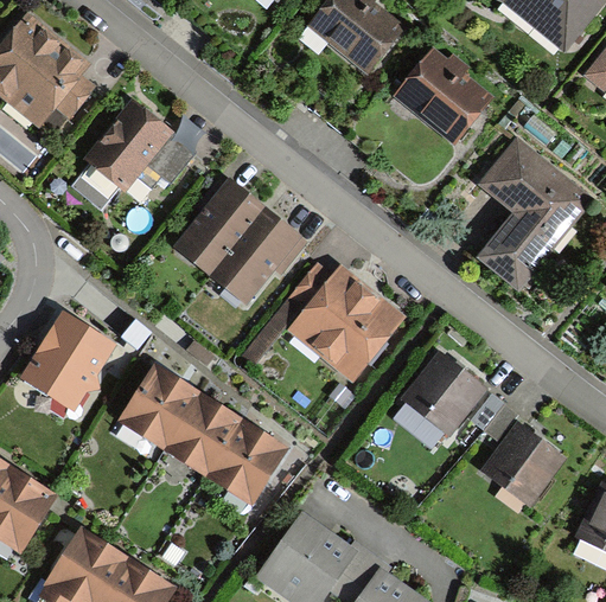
[(408,25),(377,0),(326,0),(308,23),(369,71),(408,25)]
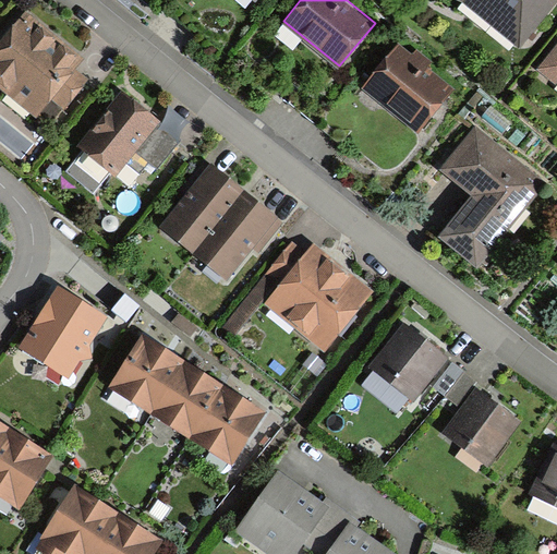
[(467,0),(519,45),(554,0),(467,0)]
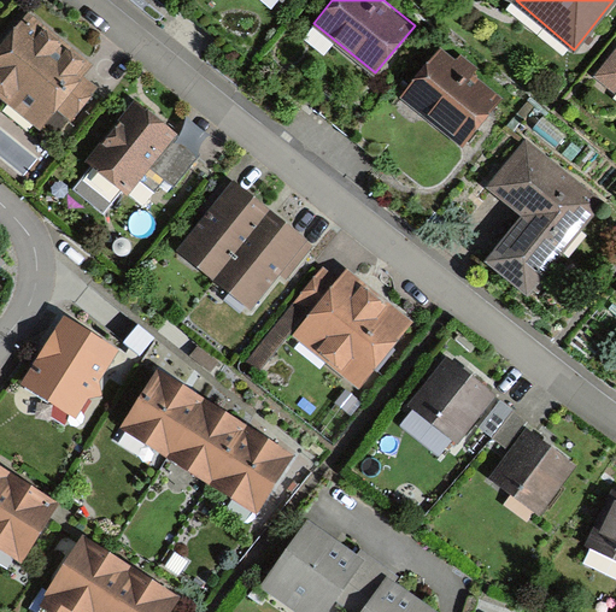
[(28,13),(0,47),(0,94),(41,128),(58,107),(72,119),(99,88),(84,76),(93,65),(28,13)]
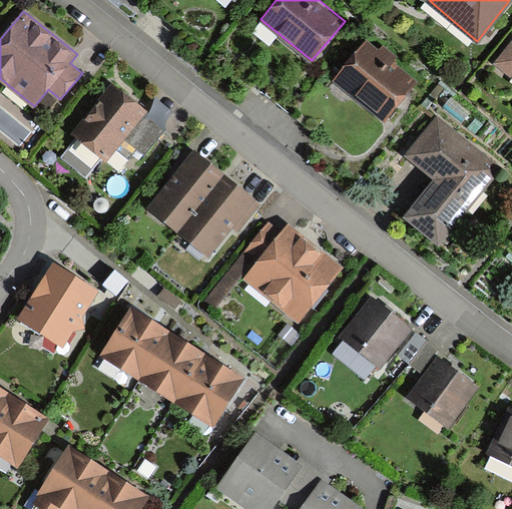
[(511,35),(492,60),(509,74),(511,70),(511,35)]
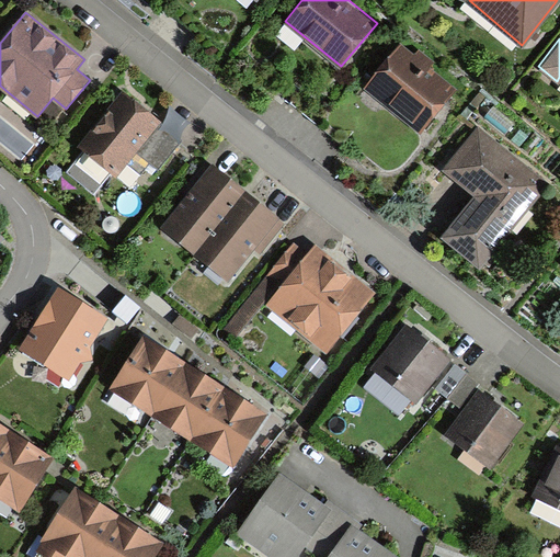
[(457,89),(400,43),(363,87),(420,134),(457,89)]
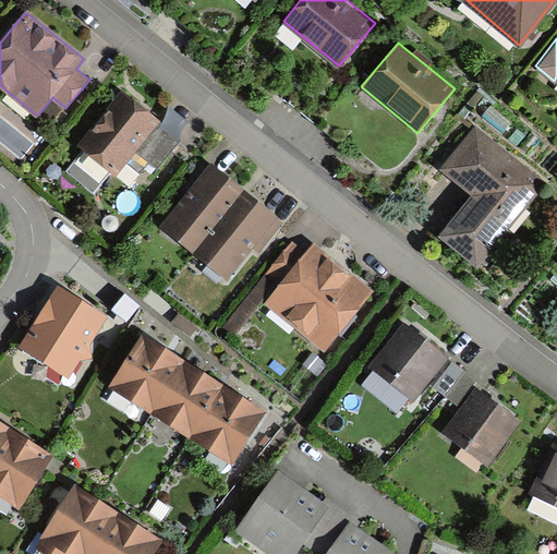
[(119,89),(75,144),(83,149),(68,169),(93,190),(110,169),(116,173),(125,160),(138,170),(148,158),(156,165),(179,136),(119,89)]
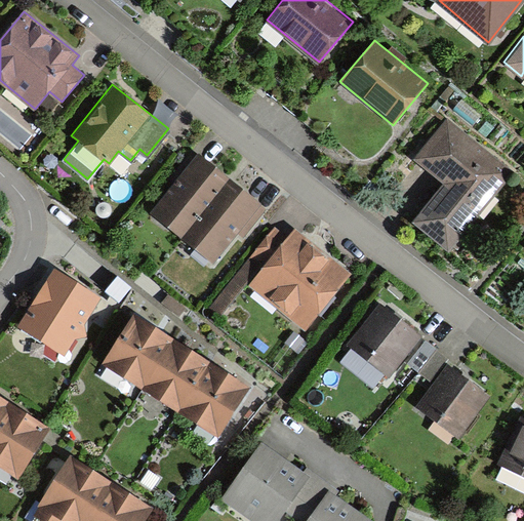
[(506,163),(445,116),(411,159),(441,183),(409,223),(446,252),(505,181),(506,163)]
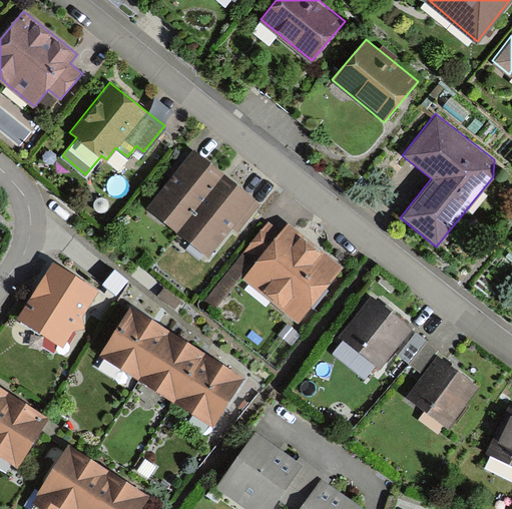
[(146,206),(177,231),(224,173),(186,143),(163,172),(169,177),(146,206)]
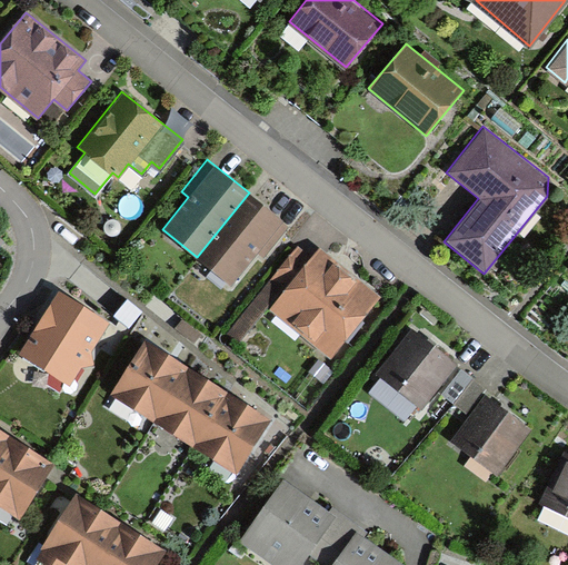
[(290,225),(249,192),(197,257),(231,287),(258,255),(262,259),(290,225)]
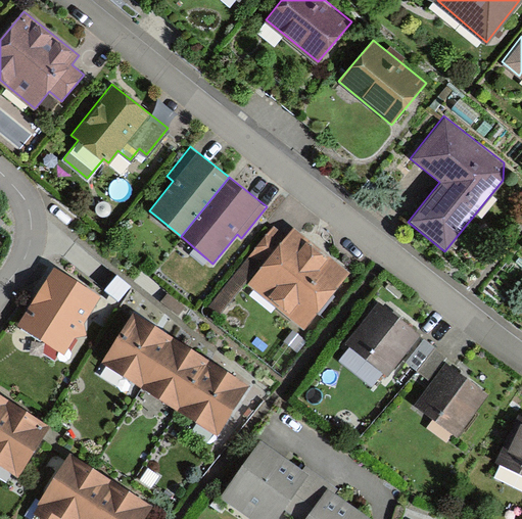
[(246,280),(305,329),(350,276),(293,228),(286,236),(273,225),(207,303),(219,313),(246,280)]
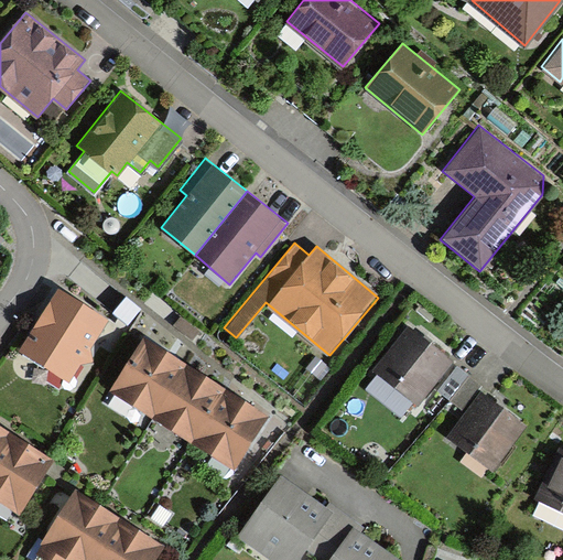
[(19,351),(67,381),(80,362),(93,359),(89,347),(107,321),(58,289),(19,351)]
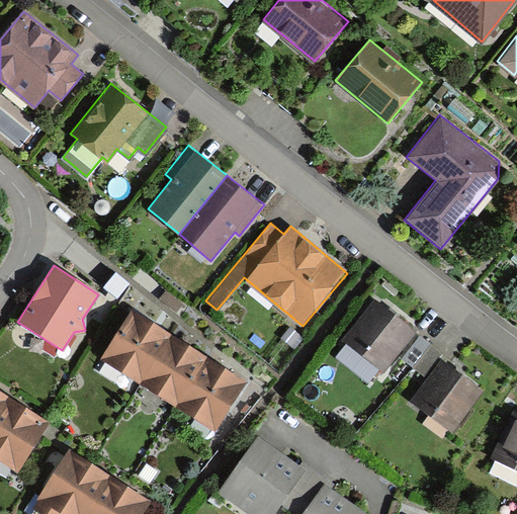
[(374,296),(339,337),(382,371),(399,352),(416,331),(391,311),(374,296)]
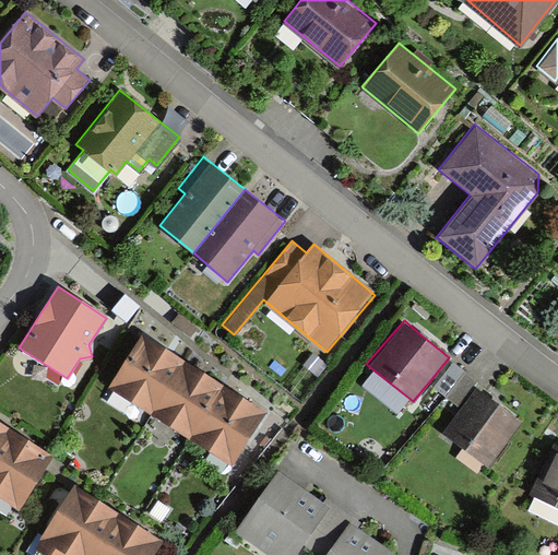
[(108,388),(150,414),(183,361),(142,334),(108,388)]
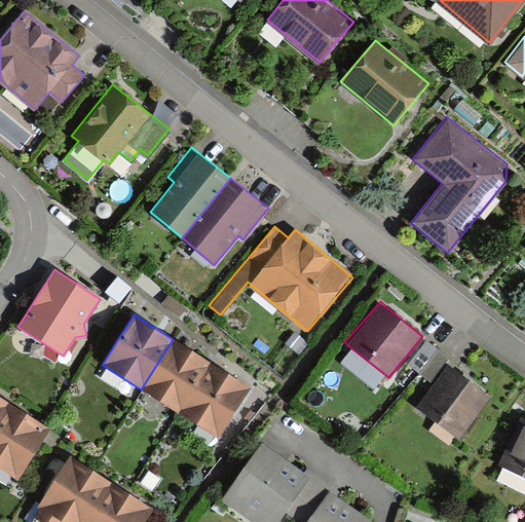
[(430,378),(447,358),(422,336),(405,358),(430,378)]
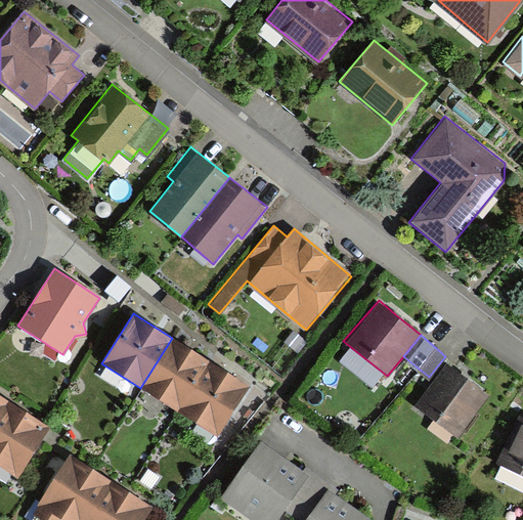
[(210,362),(172,338),(140,388),(178,413),(210,362)]
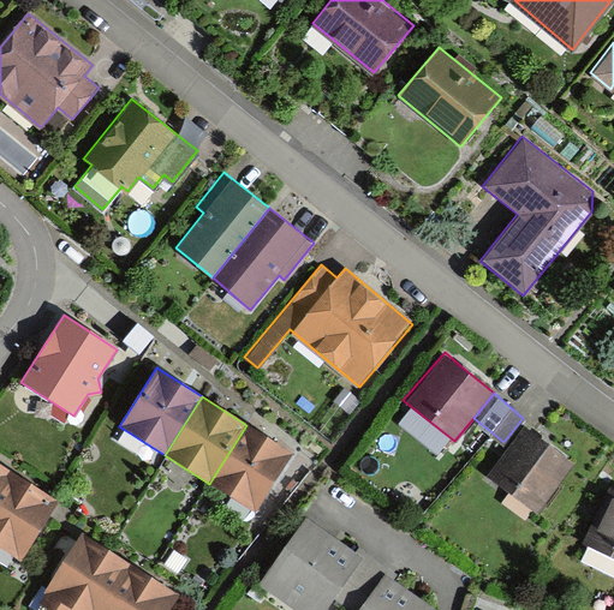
[(292,454),(246,425),(209,484),(254,512),(292,454)]
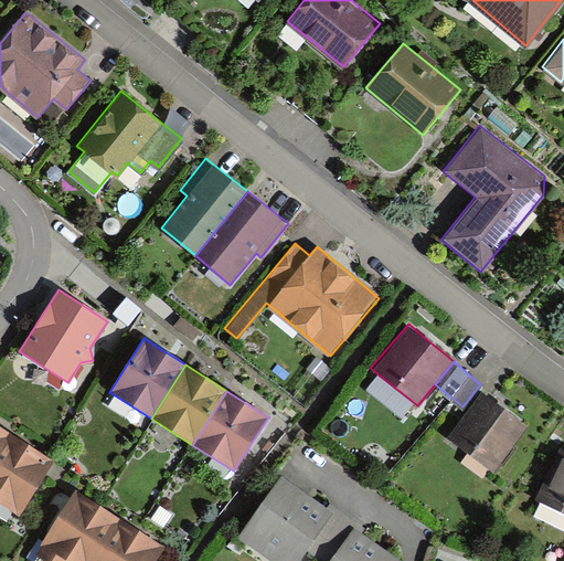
[(498,405),(478,391),(446,434),(492,467),(524,424),(498,405)]
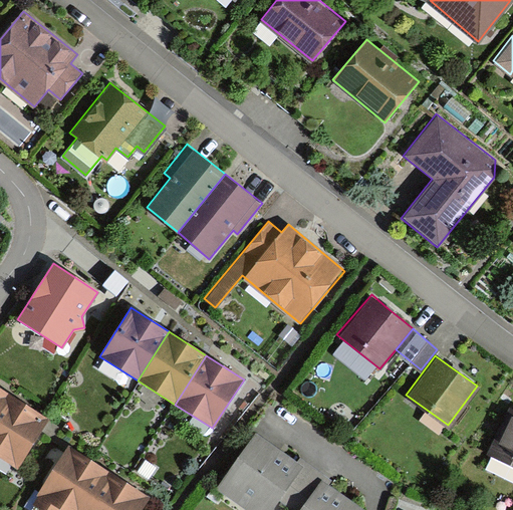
[(0,406),(8,394),(0,389),(0,406)]
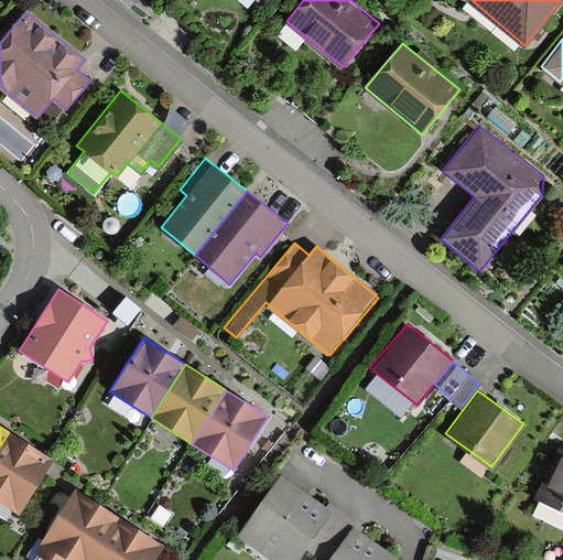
[(52,461),(9,432),(0,445),(0,505),(17,515),(52,461)]
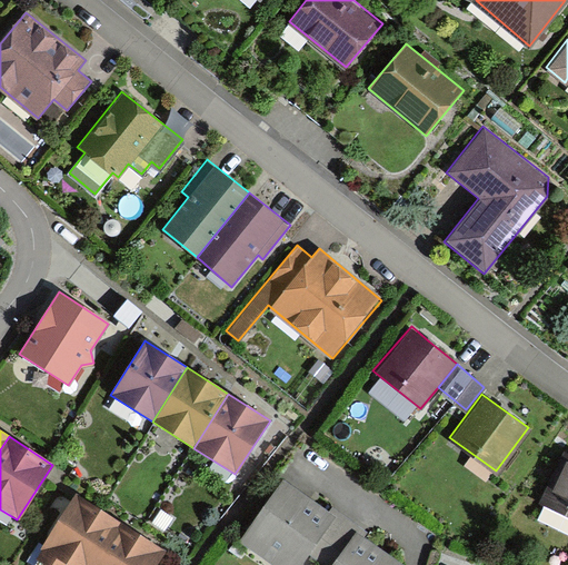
[(567,452),(564,449),(538,501),(567,515),(567,452)]
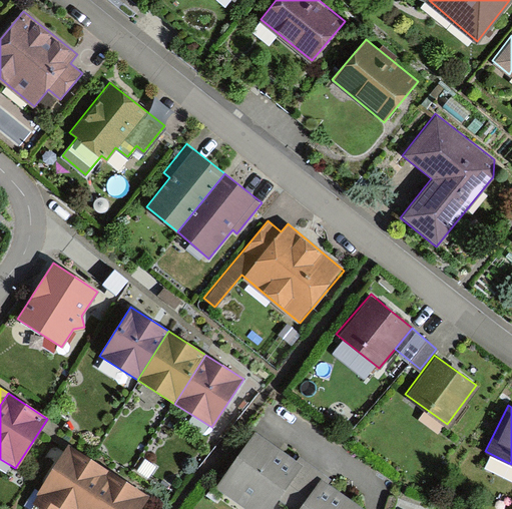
[(297,460),(256,431),(215,487),(246,508),(275,508),(282,500),(287,504),(314,466),(300,456),(297,460)]
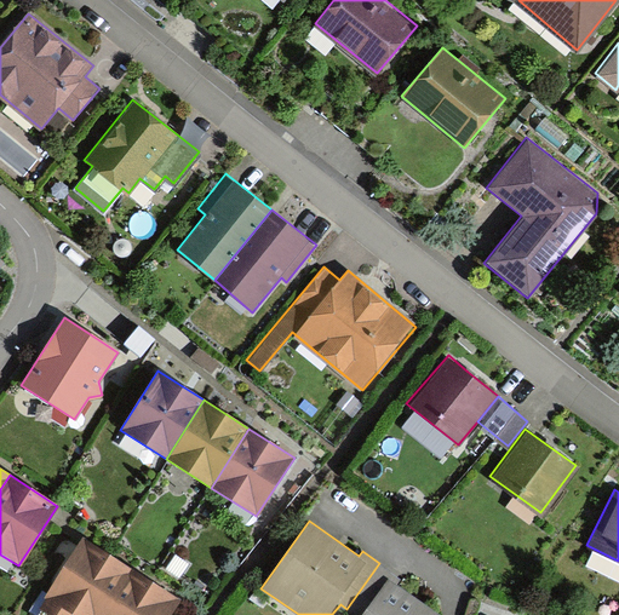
[(99,614),(131,568),(81,535),(28,614),(99,614)]
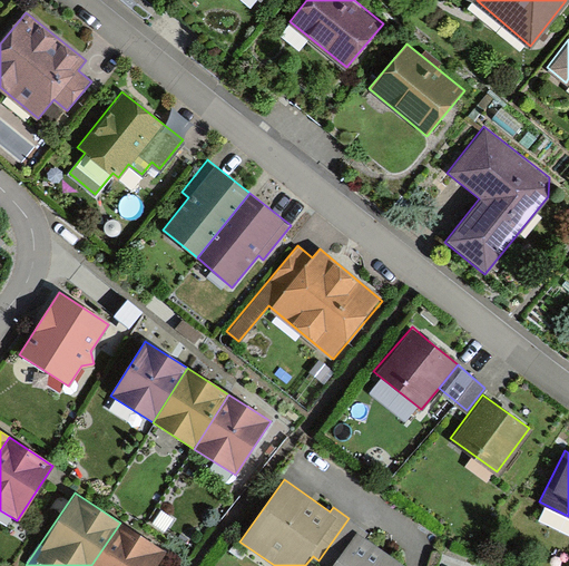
[(365,530),(349,518),(319,560),(327,565),(405,565),(362,535),(365,530)]
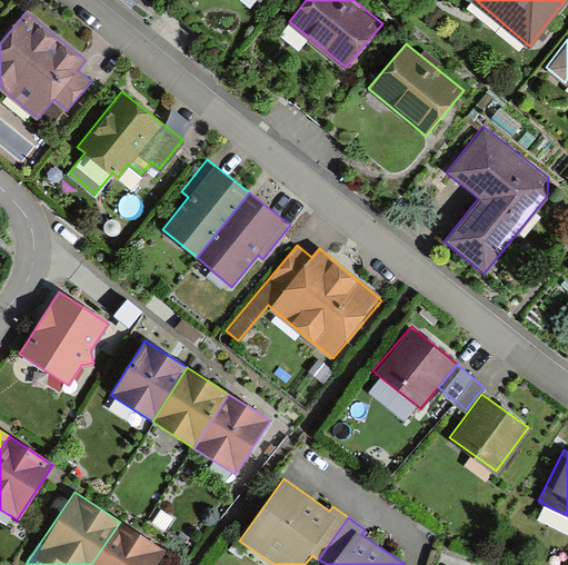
[(156,564),(165,552),(120,522),(91,564),(156,564)]
